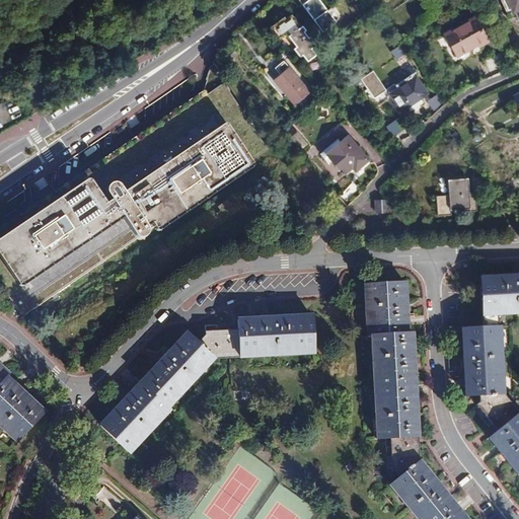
[(298,0),(320,32),(336,22),(320,0),(298,0)]
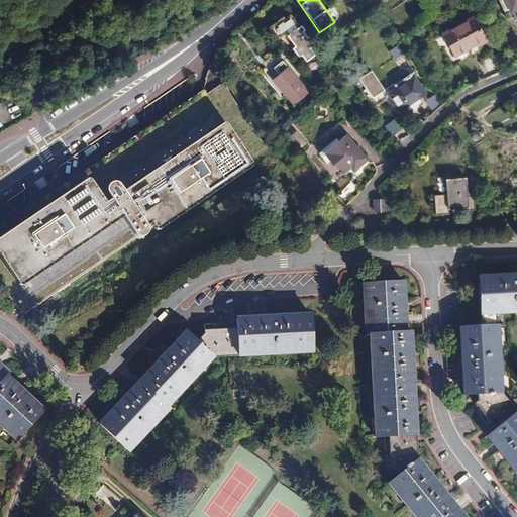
[(516,0),(498,0),(505,14),(510,12),(512,12),(515,19),(516,18),(516,0)]
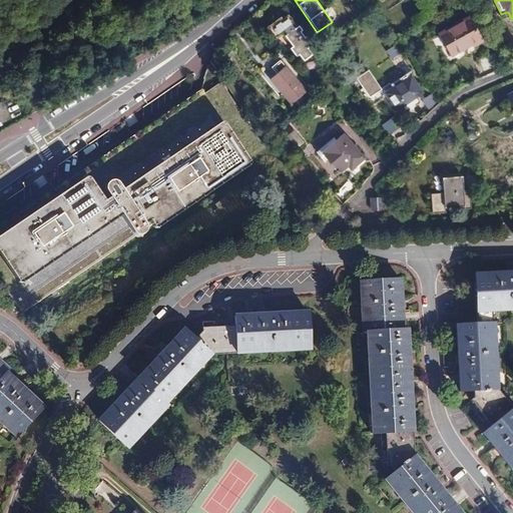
[(282,18),(281,16),(279,18),(273,11),(261,21),(275,39),(283,33),(293,46),(290,48),(297,57),(299,55),(304,61),(313,54),(309,48),(313,44),(307,36),(305,37),(301,31),(303,30),(299,25),(297,26),(288,14),(282,18)]
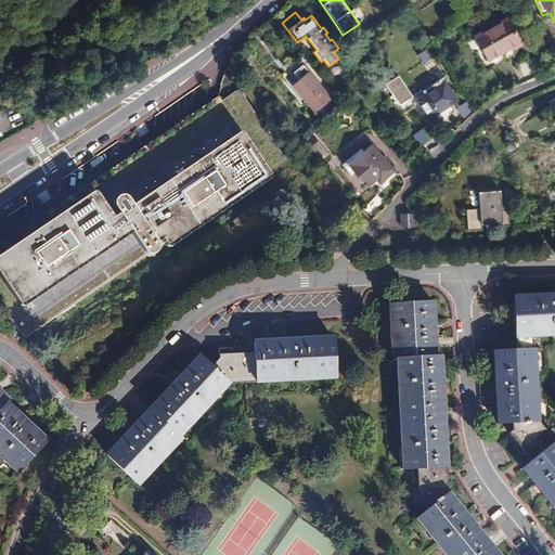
[(523,44),(507,17),(474,36),(488,61),(511,48),(513,51),(523,44)]
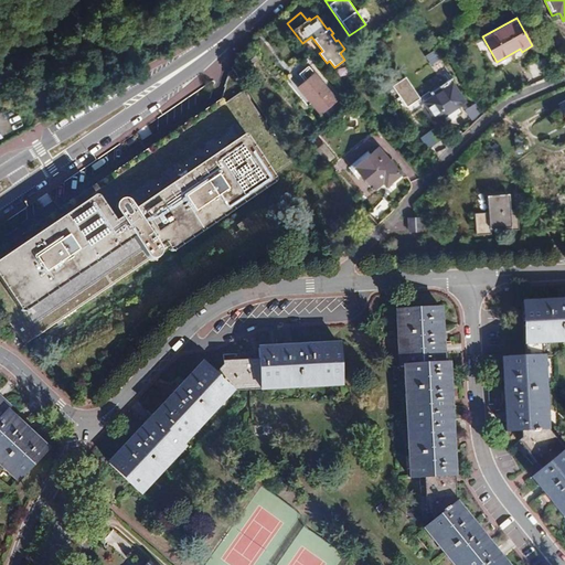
[(299,87),(313,75),(309,70),(295,82),(299,87)]
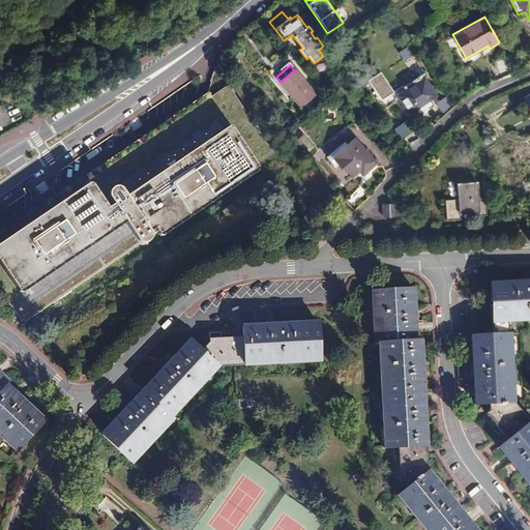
[(281,82),(300,106),(315,93),(294,69),(294,70),(281,82)]
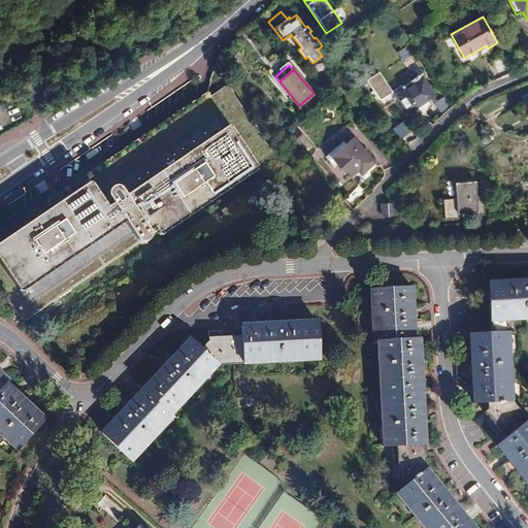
[(364,76),(375,99),(390,92),(378,70),(364,76)]
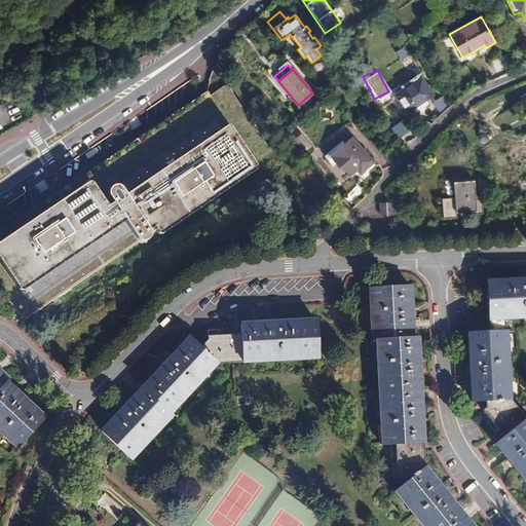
[(419,73),(402,85),(404,89),(396,95),(408,112),(433,95),(420,78),(422,77),(419,73)]
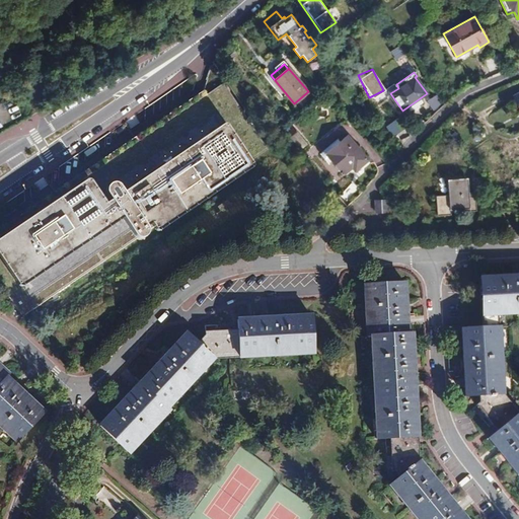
[(269,149),(223,83),(206,94),(204,90),(0,228),(0,283),(17,310),(24,315),(137,238),(139,238),(142,239),(144,238),(147,235),(148,233),(148,231),(147,228),(147,227),(151,224),(156,231),(158,231),(160,231),(251,168),(252,167),(253,166),(253,165),(253,164),(251,161),(269,149)]
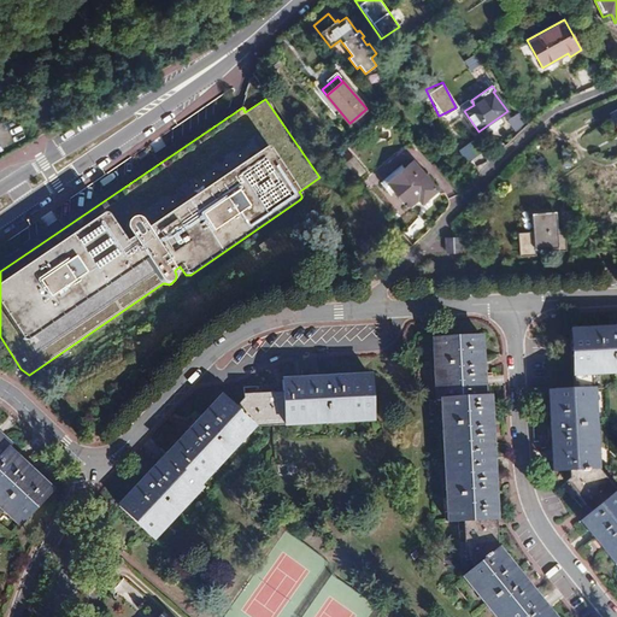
[(507,119),(513,129),(524,123),(518,112),(507,119)]
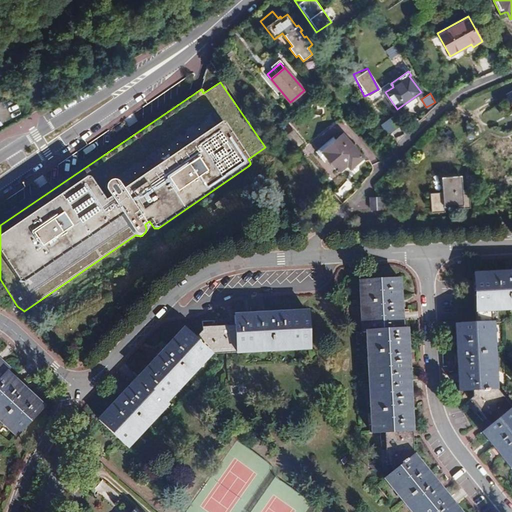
[(303,143),(293,130),(287,135),(297,148),(303,143)]
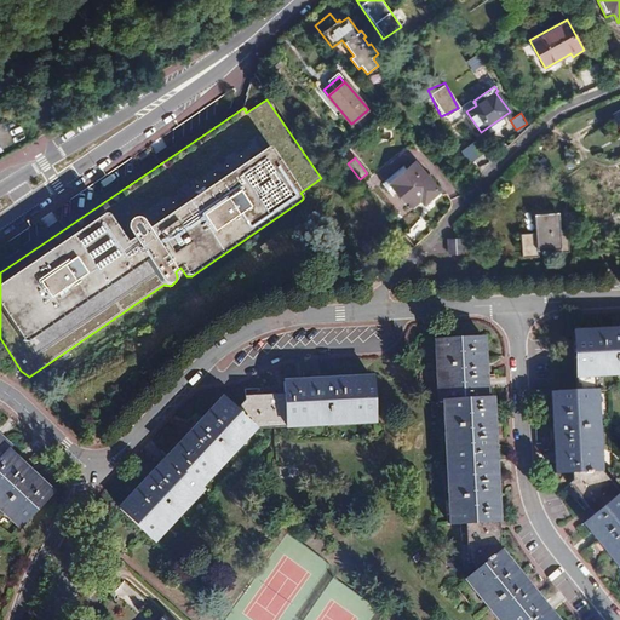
[(415,161),(406,170),(408,173),(391,188),(407,205),(413,200),(417,204),(420,201),(424,205),(440,190),(415,161)]
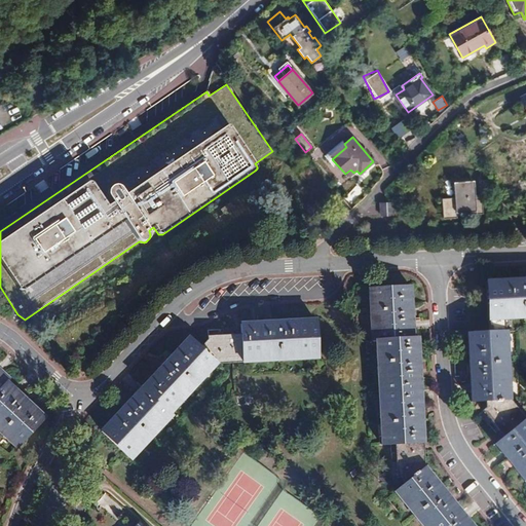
[(353,173),(350,170),(345,174),(348,178),(353,173)]
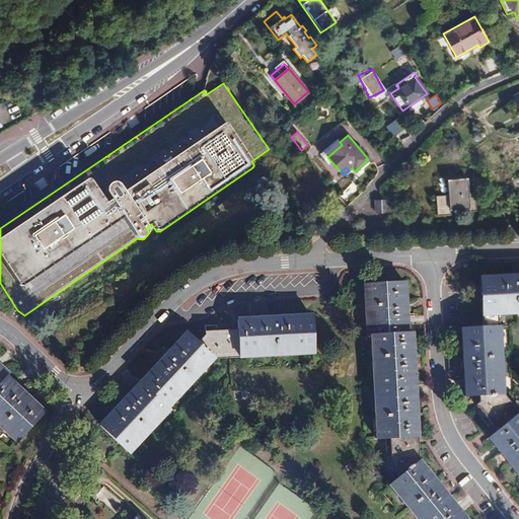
[(448,196),(436,196),(438,215),(450,214),(450,210),(457,209),(458,213),(476,211),(475,193),(468,193),(467,177),(447,179),(448,196)]
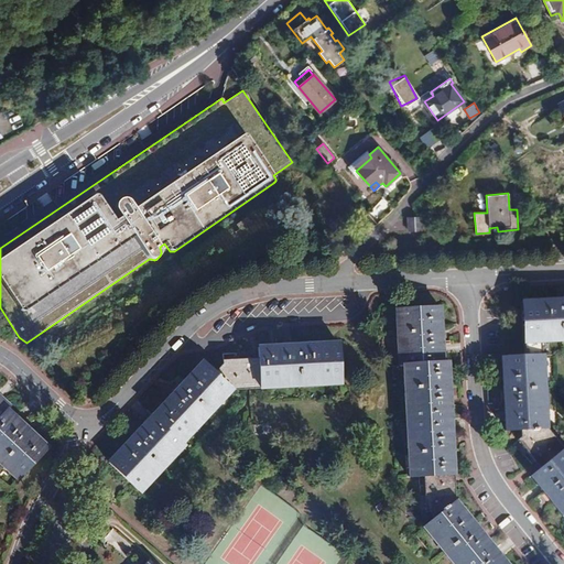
[(408,231),(421,230),(420,217),(408,217),(408,231)]
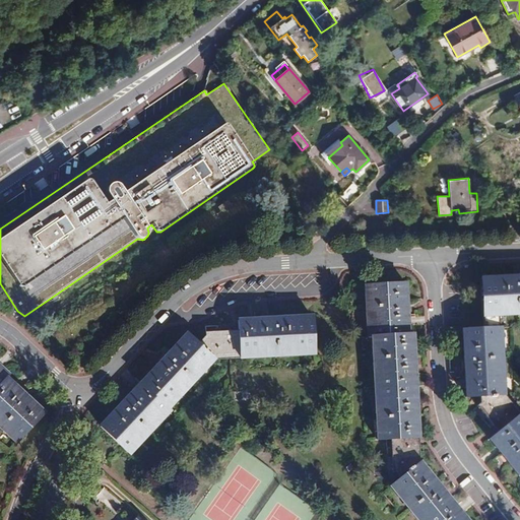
[(519,417),(518,415),(519,413),(504,395),(503,383),(496,383),(495,370),(499,369),(502,369),(501,344),(494,344),(494,338),(497,338),(496,327),(499,327),(498,316),(519,314),(519,275),(479,278),(482,317),(483,328),(461,329),(465,398),(478,397),(479,401),(478,401),(476,405),(498,432),(489,439),(519,478),(519,417)]
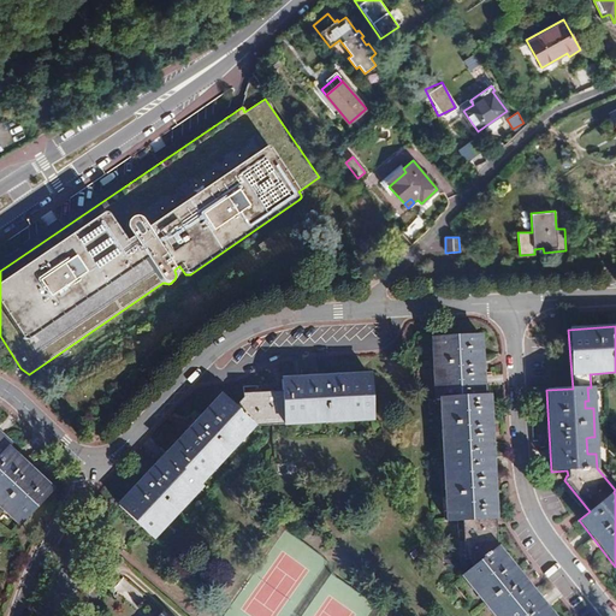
[(552,615),(496,545),(495,519),(496,519),(489,396),(484,396),(480,335),(440,337),(440,349),(432,349),(434,378),(443,377),(443,385),(438,385),(439,398),(448,398),(449,409),(440,409),(442,439),(450,439),(451,448),(446,448),(446,460),(448,472),(452,472),(452,480),(444,480),(445,510),(455,510),(455,521),(463,521),(466,558),(471,558),(474,566),(465,573),(472,582),(475,580),(481,586),(474,592),(493,615),(501,610),(504,615),(552,615)]
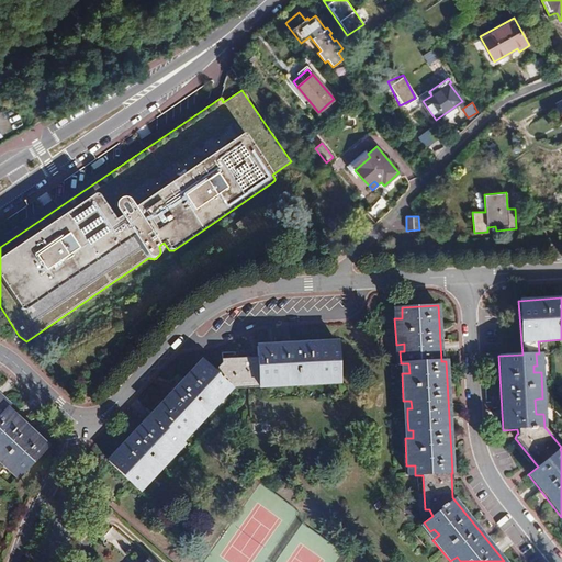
[(203,360),(108,461),(135,486),(142,478),(141,476),(145,470),(153,478),(171,458),(164,451),(169,445),(171,447),(179,439),(182,442),(190,434),(184,428),(192,420),(198,426),(220,402),(214,396),(220,391),(223,393),(231,385),(233,388),(258,386),(258,388),(272,386),(271,379),(287,379),(287,385),(314,384),(314,377),(328,375),(329,383),(340,383),(338,341),(257,346),(257,357),(221,359),(221,364),(215,371),(203,360)]
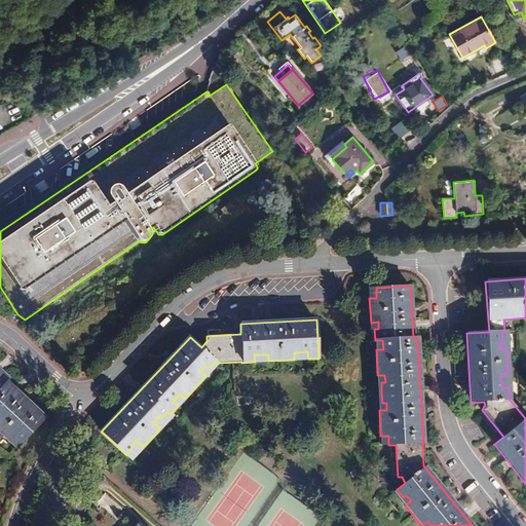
[(205,376),(218,363),(216,361),(209,368),(205,366),(200,371),(205,376)]
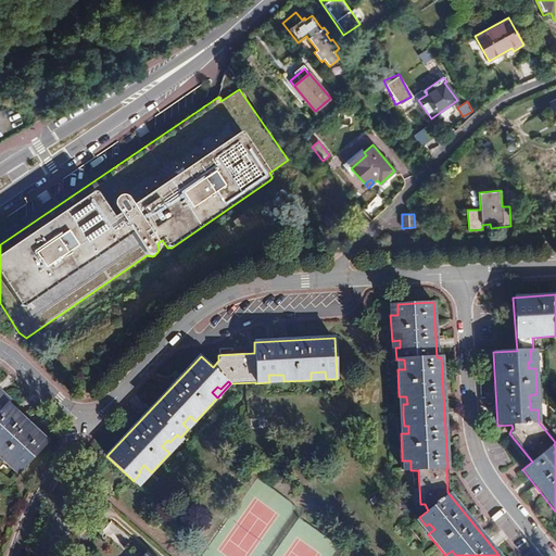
[(0,457),(10,467),(15,462),(23,469),(48,442),(7,403),(10,401),(0,391),(0,457)]
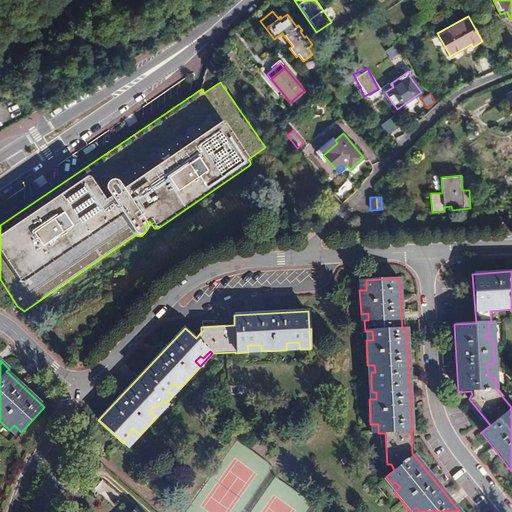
[(371,382),(368,382),(369,399),(376,399),(376,392),(372,392),(371,382)]
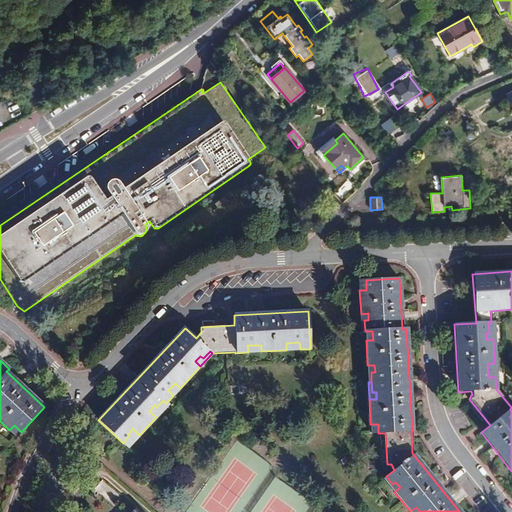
[(175,383),(168,390),(173,395),(180,388),(175,383)]
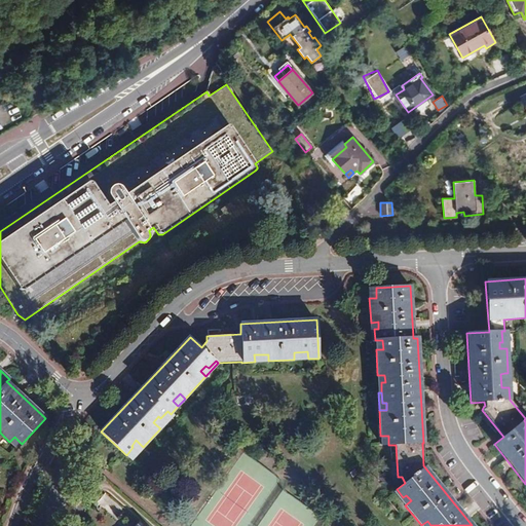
[(167,411),(160,418),(158,416),(153,422),(160,428),(173,416),(171,414),(167,411)]
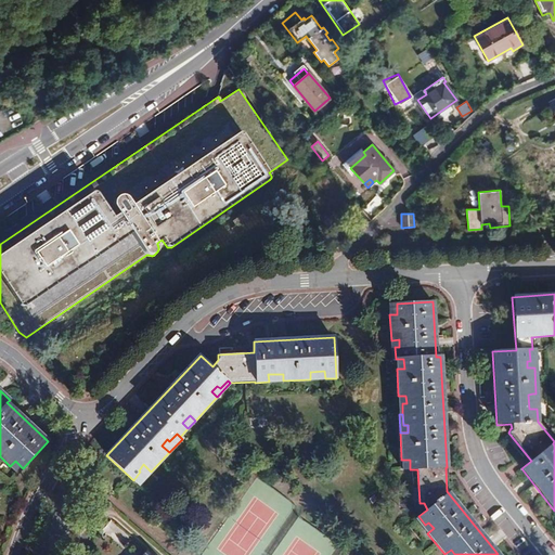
[(23,468),(15,461),(10,466),(17,474),(23,468)]
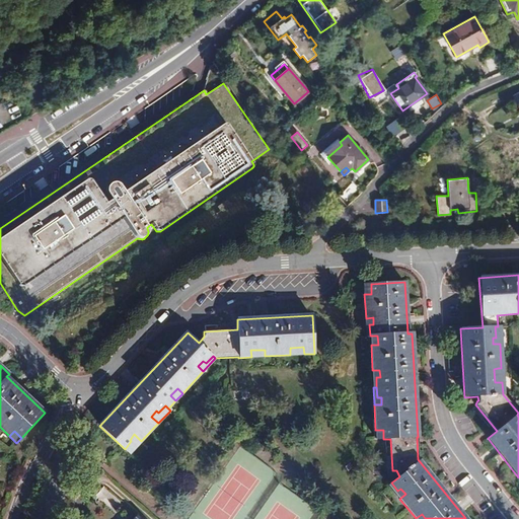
[(131,441),(125,449),(130,453),(141,441),(134,434),(130,440),(131,441)]
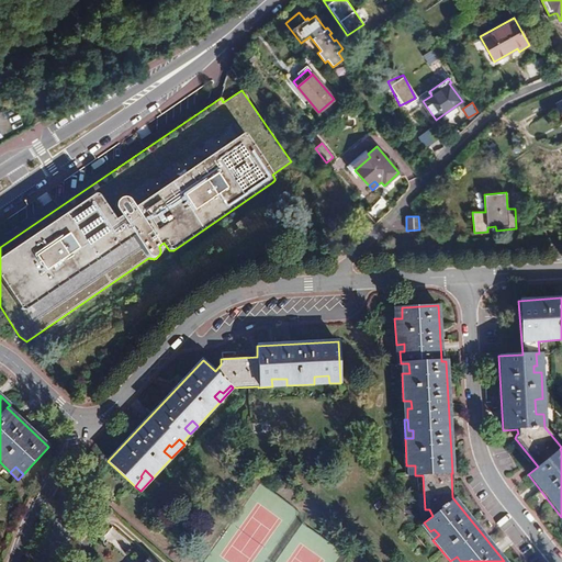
[(422,525),(433,540),(439,535),(434,529),(430,531),(424,523),(422,525)]
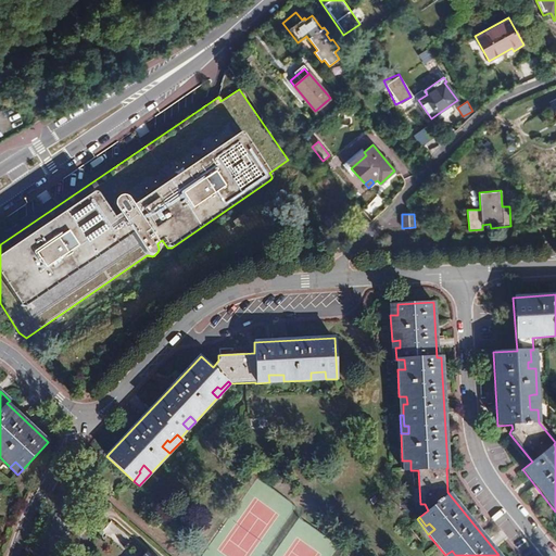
[(109,521),(101,531),(123,548),(131,539),(109,521)]
